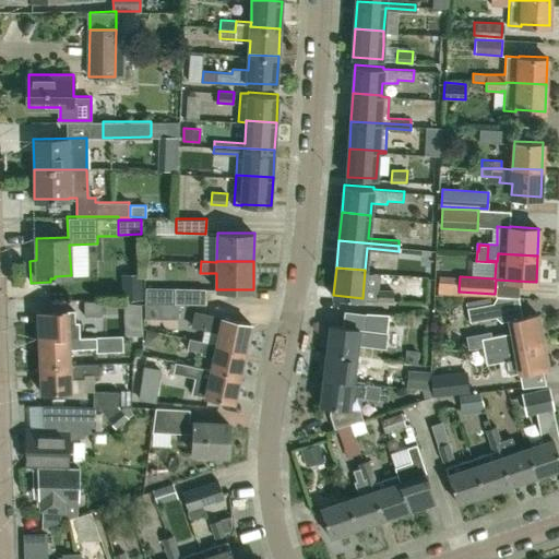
[(155,302),(156,287),(145,287),(145,302),(155,302)]
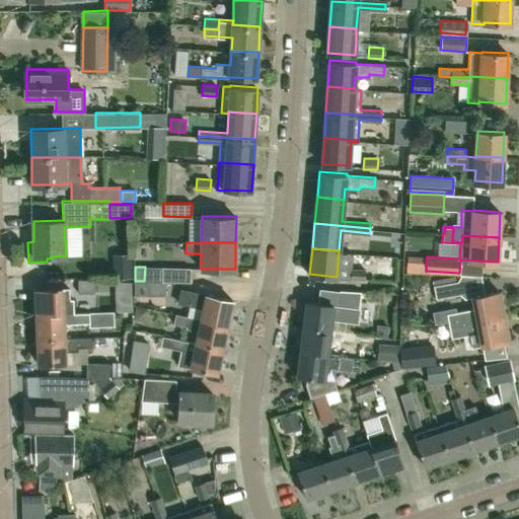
[(162,267),(145,267),(144,281),(162,281),(190,282),(191,268),(162,267)]
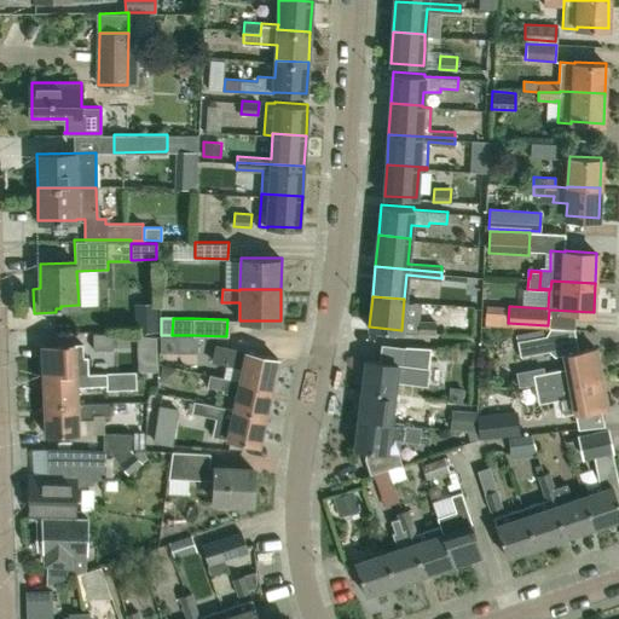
[(435,334),(435,320),(418,320),(417,334),(435,334)]
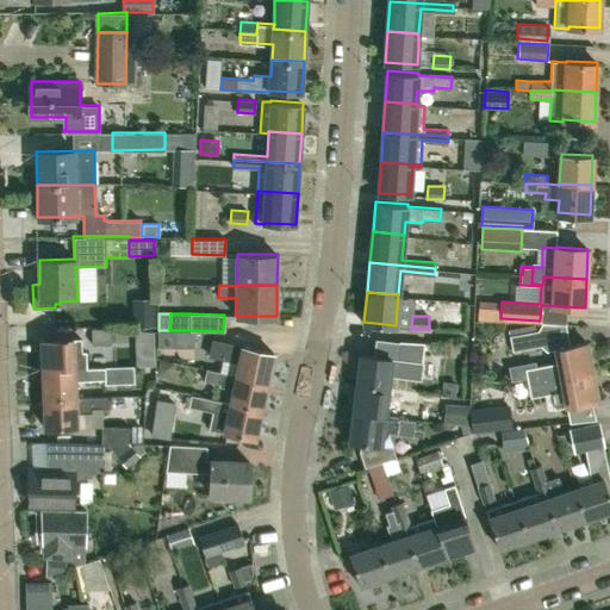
[(85,329),(86,344),(110,343),(110,329),(85,329)]
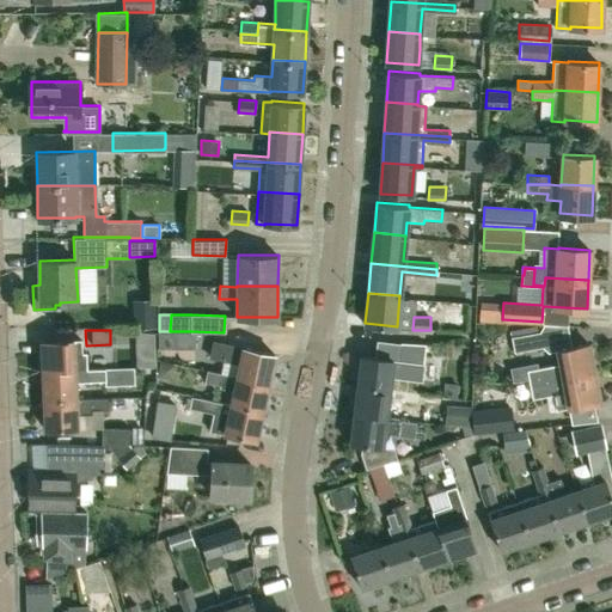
[(514,353),(543,347),(539,331),(512,337),(514,353)]
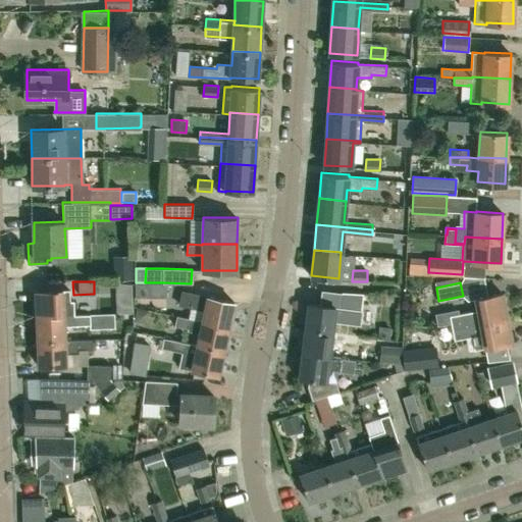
[(162,298),(163,283),(137,283),(136,297),(162,298)]
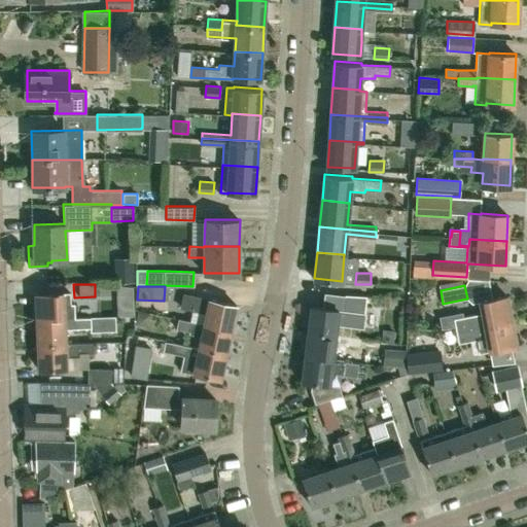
[(64,293),(64,292),(36,293),(37,319),(75,317),(74,304),(70,304),(70,292),(64,293)]
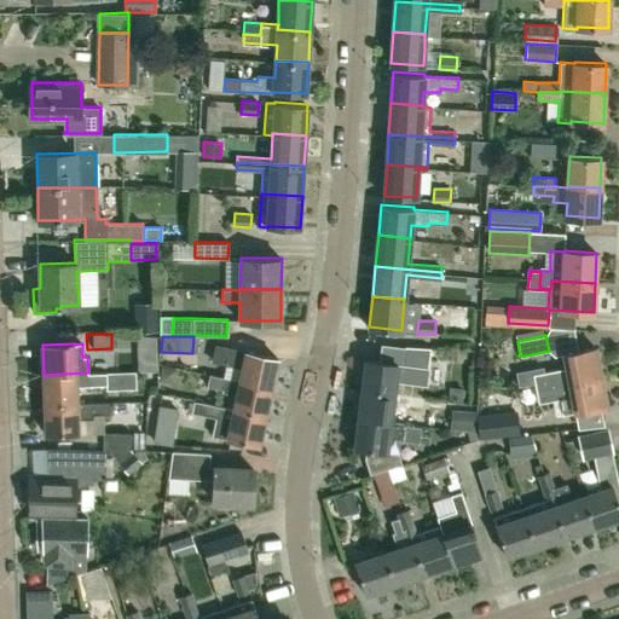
[(271,386),(277,357),(215,343),(212,359),(243,365),(239,380),(271,386)]
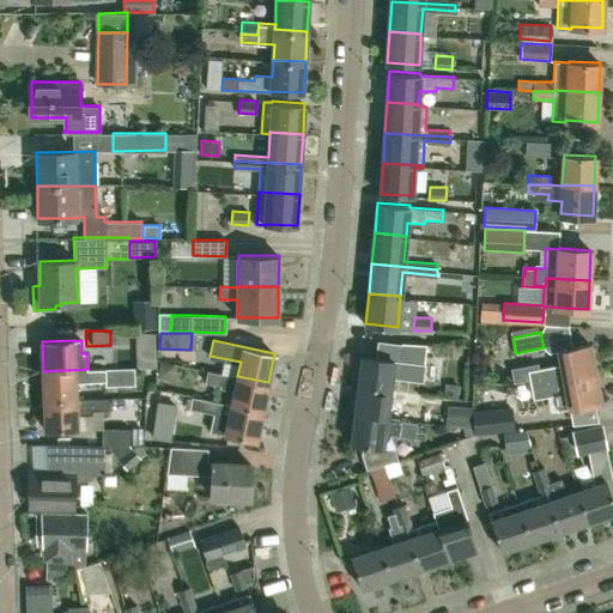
[(363,356),(359,384),(390,388),(392,378),(423,382),(425,364),(424,364),(426,345),(401,343),(401,344),(398,359),(375,357),(363,356)]
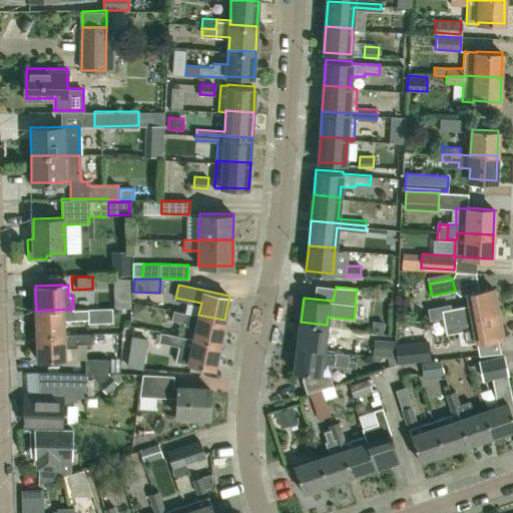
[(461,319),(498,312),(493,288),(467,292),(470,306),(441,311),(442,315),(443,320),(444,320),(443,316),(452,315),(454,328),(463,326),(461,319)]
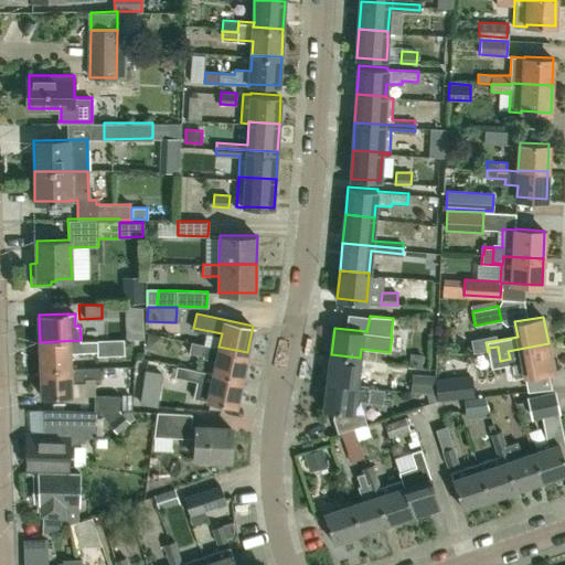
[(158,350),(160,336),(147,333),(145,347),(158,350)]
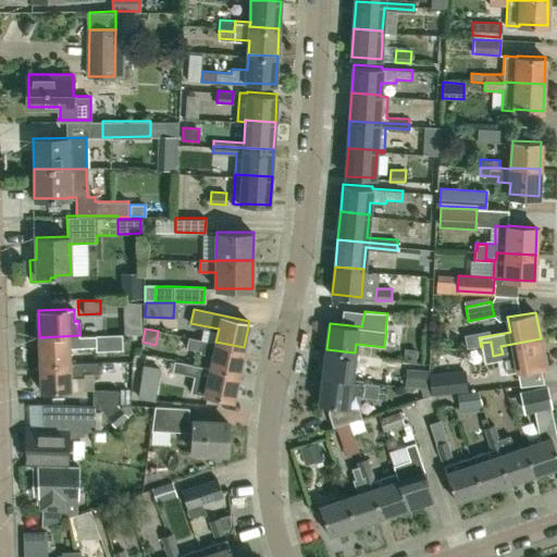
[(123,349),(122,334),(96,336),(96,335),(79,336),(79,335),(39,337),(41,363),(70,362),(69,347),(96,346),(97,350),(123,349)]
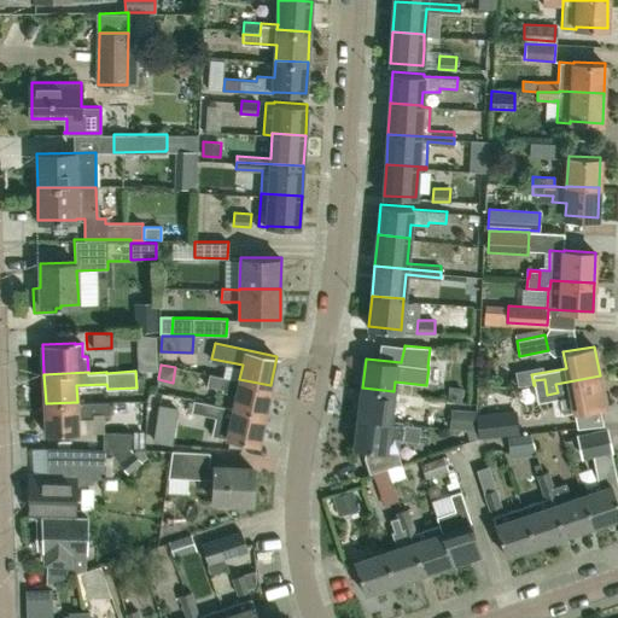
[(239,380),(209,373),(207,384),(222,389),(222,391),(235,395),(233,407),(264,414),(270,385),(239,379),(239,380)]
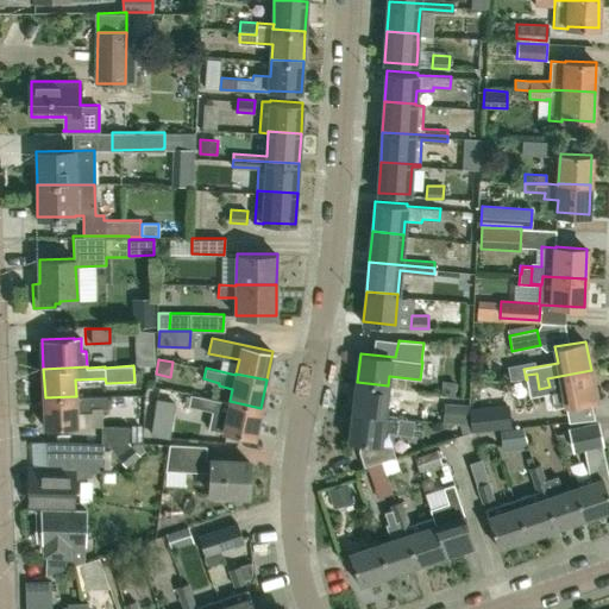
[(597,400),(591,370),(547,378),(550,387),(539,389),(537,374),(526,375),(527,380),(526,380),(528,393),(529,396),(550,393),(553,408),(563,406),(565,405),(597,400)]
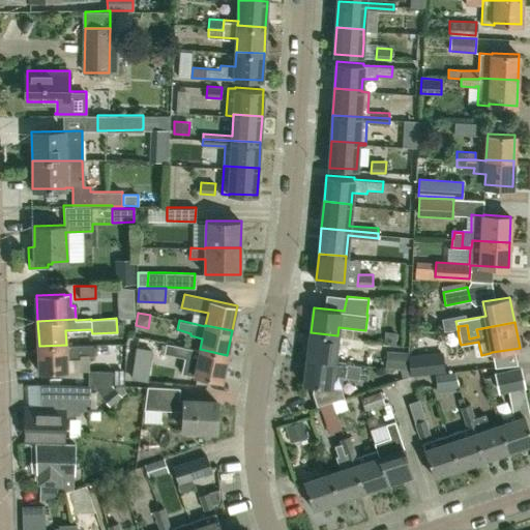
[(383,344),(395,345),(396,332),(384,331),(383,344)]
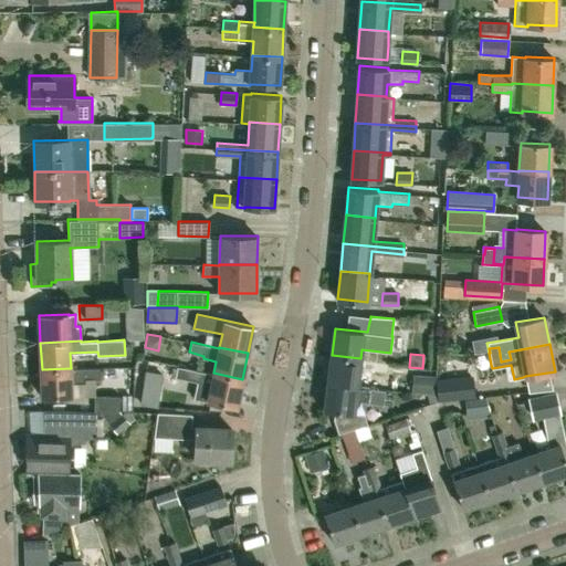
[(371,371),(370,371),(358,370),(360,358),(332,355),(328,381),(370,387),(371,373),(371,371)]
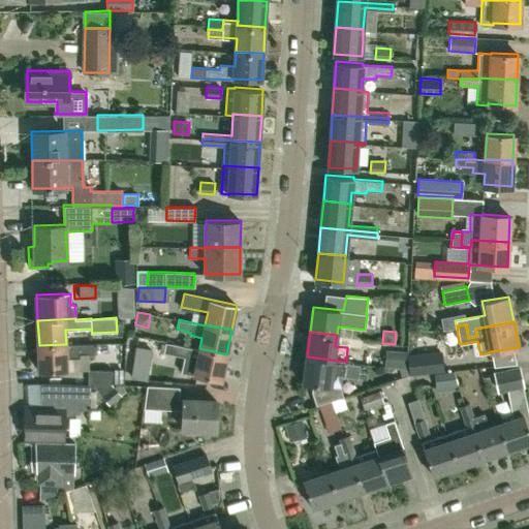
[(135,354),(150,358),(154,340),(139,337),(135,354)]
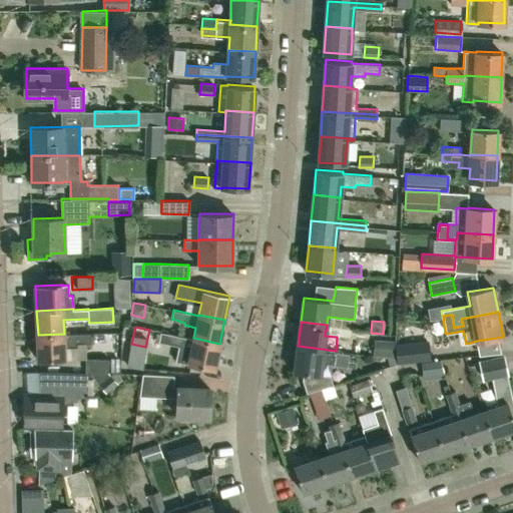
[(337,328),(336,337),(337,337),(337,338),(351,340),(352,330),(337,328)]
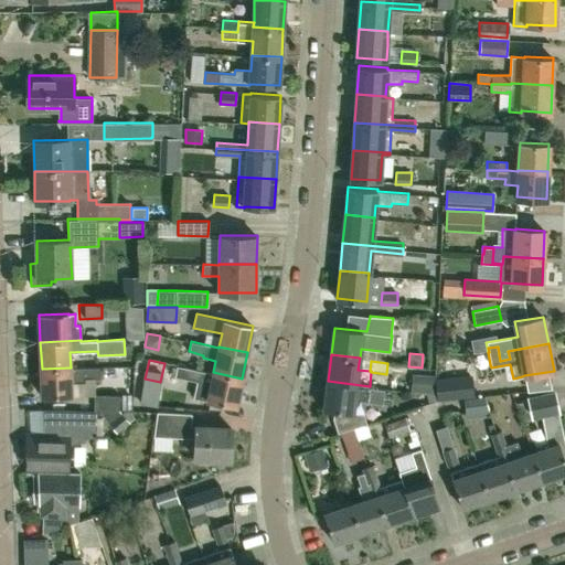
[(213,373),(177,365),(174,376),(196,381),(193,397),(208,401),(208,400),(235,405),(242,379),(213,372),(213,373)]
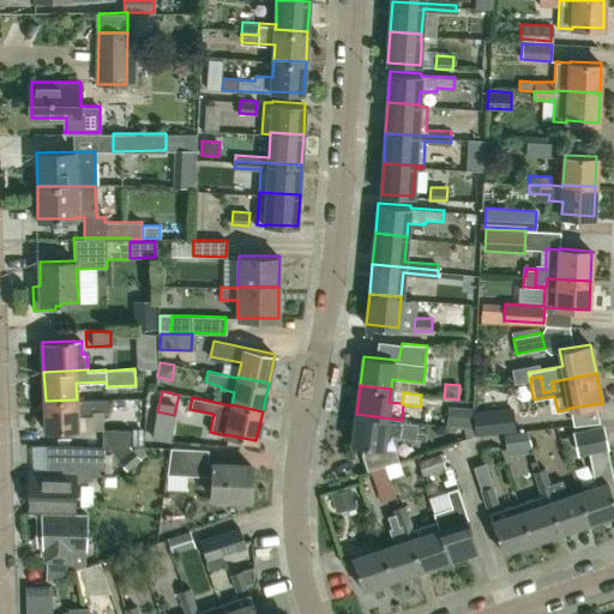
[(108,411),(108,398),(77,401),(77,399),(46,401),(47,431),(78,429),(78,416),(94,416),(92,411),(108,411)]
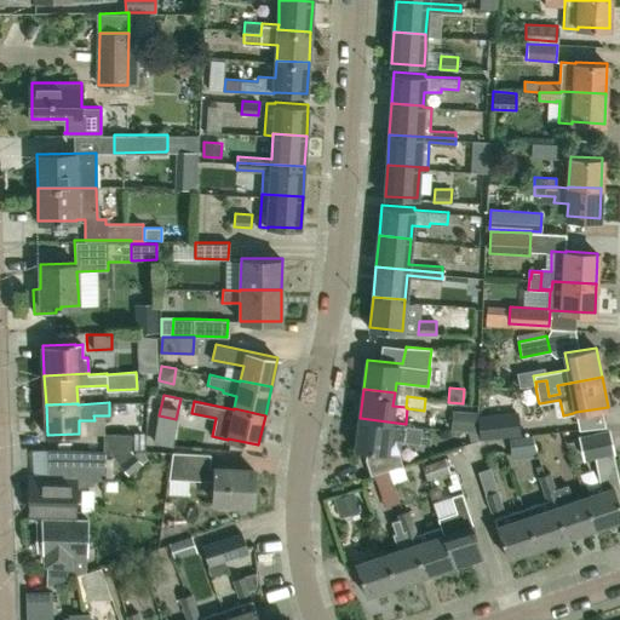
[(476,412),(453,411),(452,431),(475,432),(476,412)]
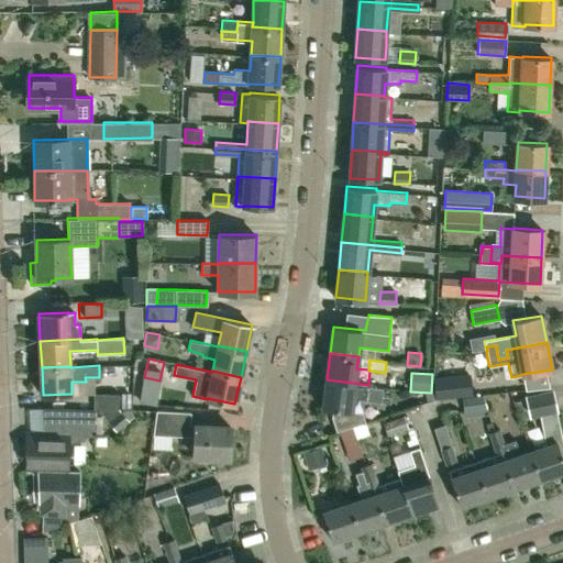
[(435,399),(473,395),(470,373),(433,377),(435,399)]
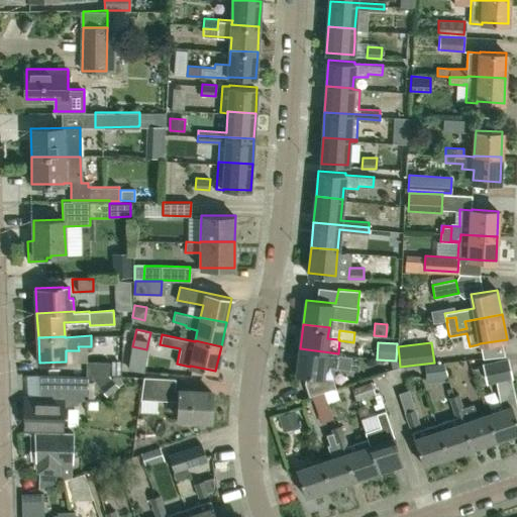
[(349,371),(351,356),(338,354),(338,353),(300,348),(297,374),(305,375),(304,383),(308,396),(335,388),(333,379),(323,378),(324,368),(349,371)]
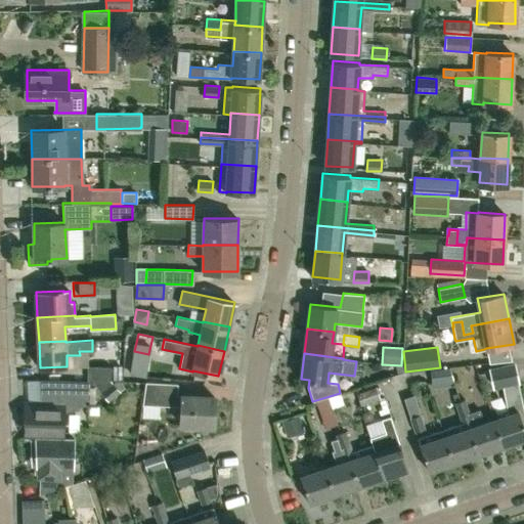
[(504,385),(518,382),(514,362),(489,367),(493,387),(504,385)]
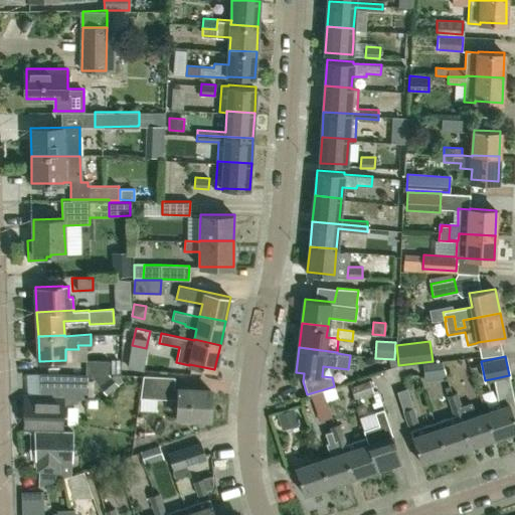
[(111,359),(110,373),(119,373),(119,359),(111,359)]
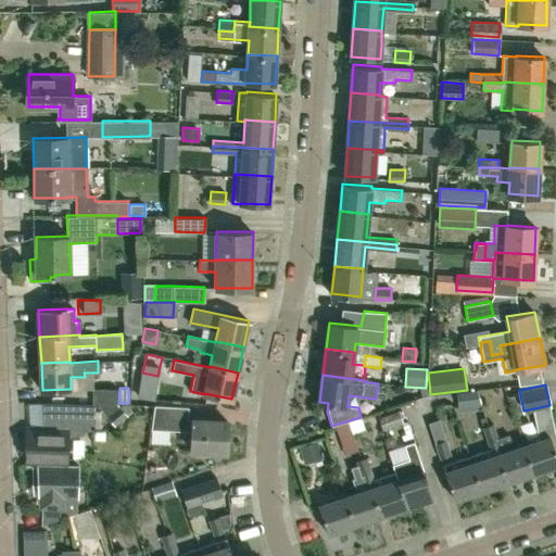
[(117,403),(117,389),(92,389),(92,403),(108,403),(116,403),(117,403)]
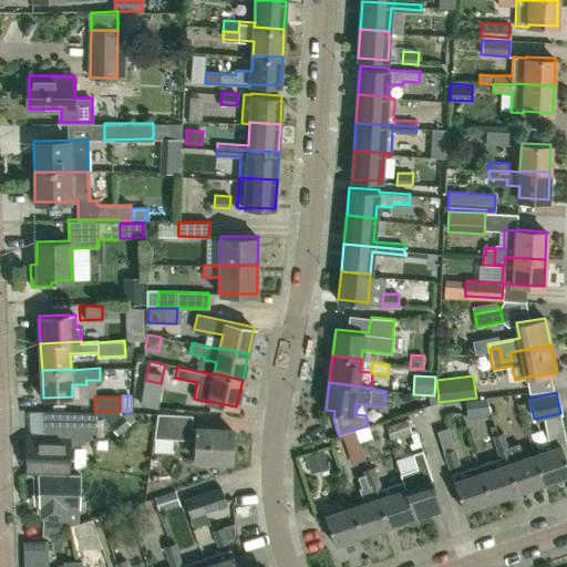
[(467,415),(491,412),(486,398),(465,401),(467,415)]
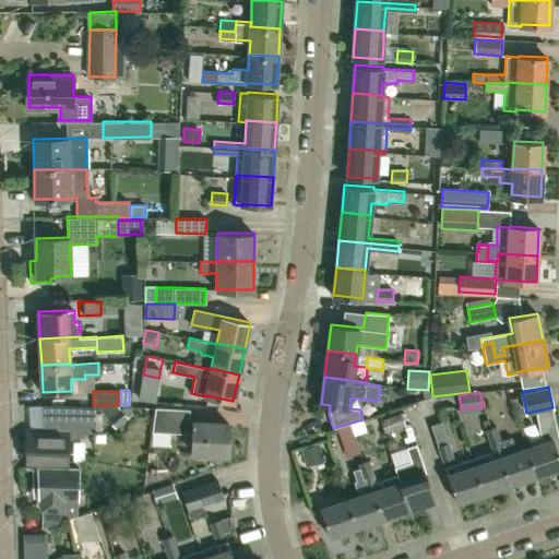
[(118,406),(117,405),(108,405),(102,412),(115,428),(128,418),(128,417),(132,413),(127,406),(118,406)]
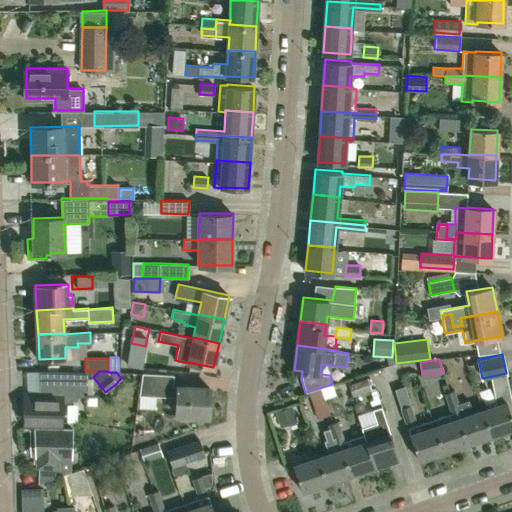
[(88,396),(88,372),(50,372),(50,394),(24,393),(23,430),(36,430),(63,430),(63,429),(63,403),(76,400),(77,396),(88,396)]
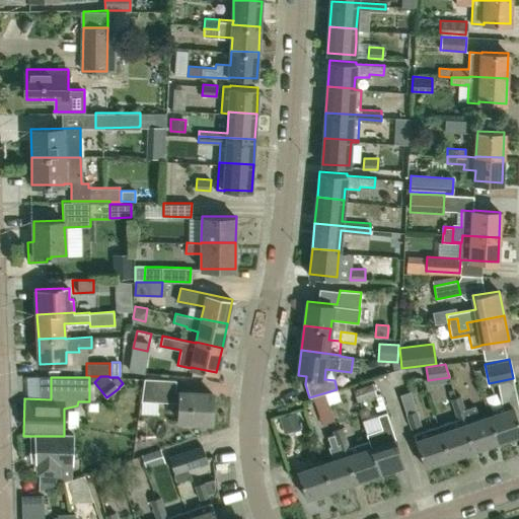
[(212,422),(213,392),(179,391),(175,391),(175,380),(144,378),(141,400),(179,402),(179,421),(212,422)]
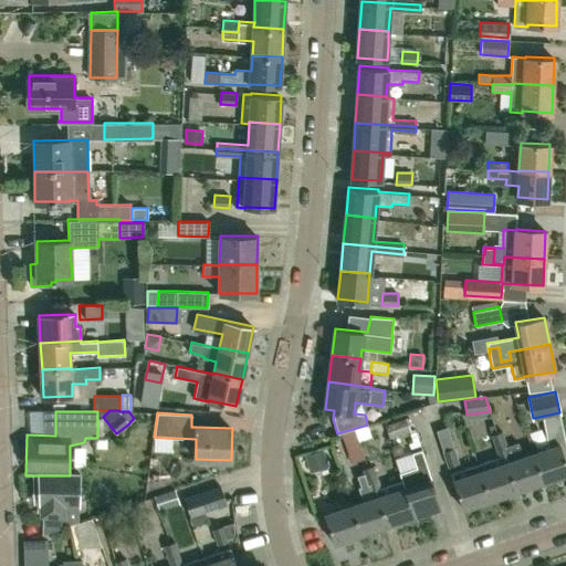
[(543,481),(565,473),(565,463),(563,457),(565,456),(565,443),(559,412),(544,416),(551,448),(533,454),(543,481)]
